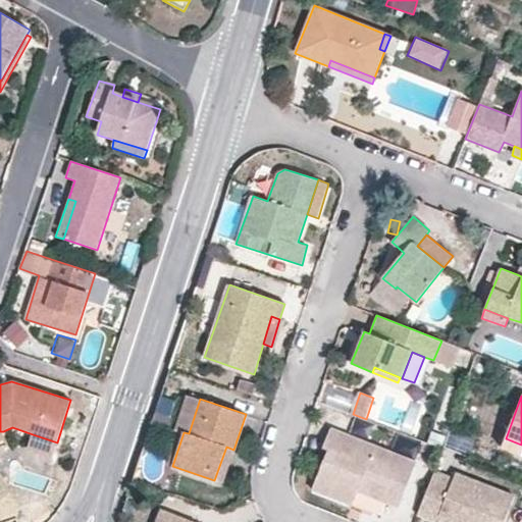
[(386,486),(382,500),(399,507),(416,462),(330,427),(322,448),(327,451),(314,483),(333,491),(331,497),(352,505),(359,490),(364,476),(386,486)]
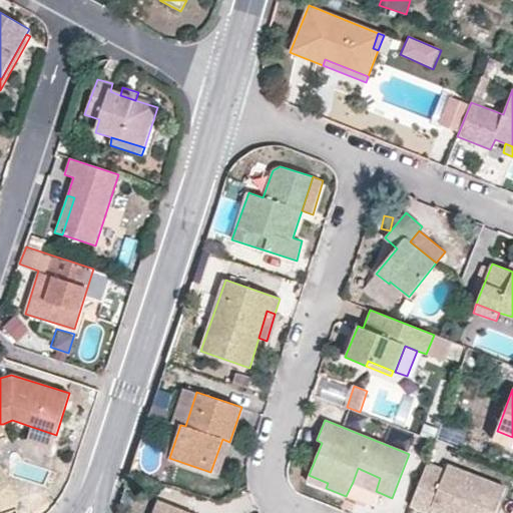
[(51,448),(56,435),(32,427),(27,440),(51,448)]
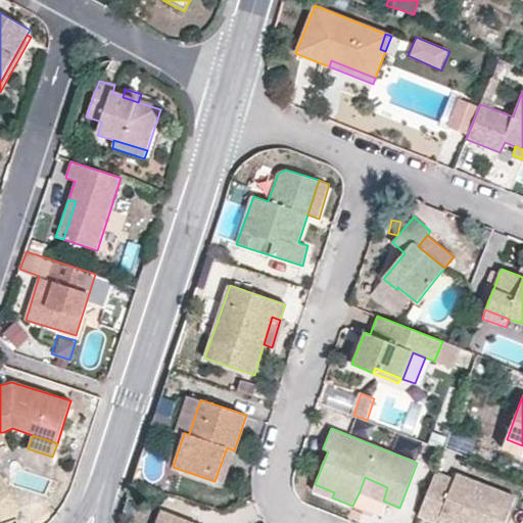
[(223,484),(234,450),(227,447),(215,481),(223,484)]
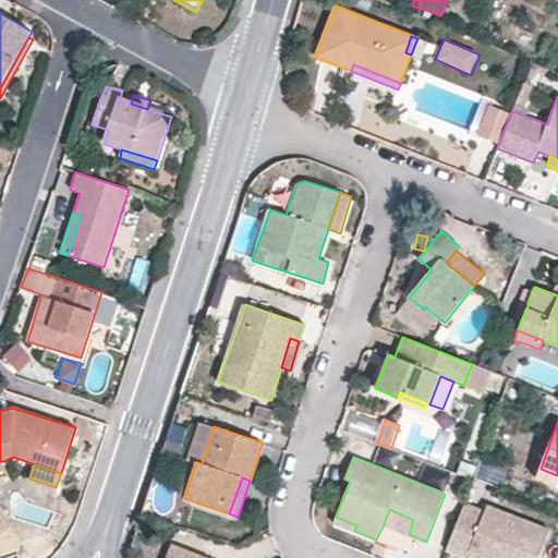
[(464,504),(447,549),(466,557),(470,548),(492,557),(537,557),(549,530),(486,506),(484,511),(464,504)]
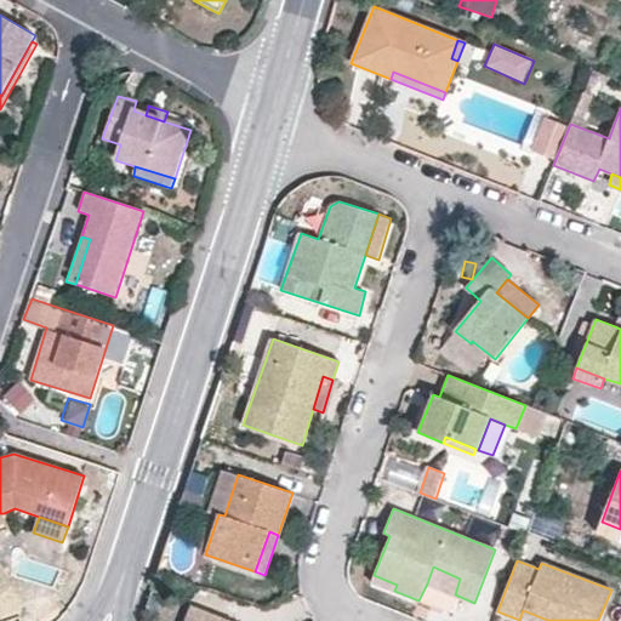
[(427,584),(455,594),(460,579),(433,567),(427,584)]
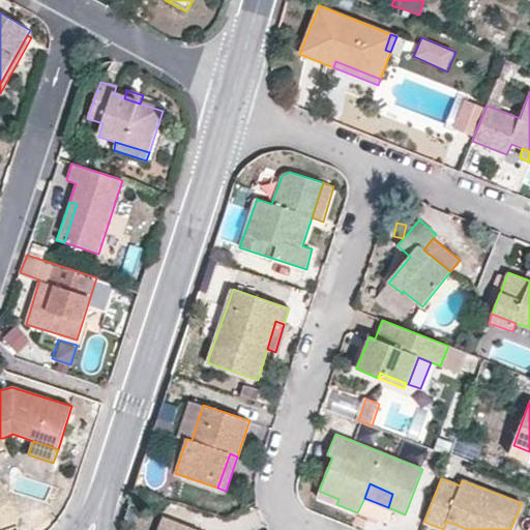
[(339,499),(319,491),(316,497),(336,504),(339,499)]
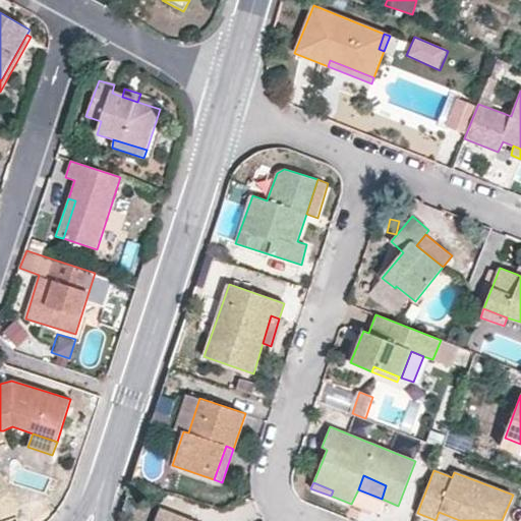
[(191,520),(162,509),(156,520),(191,520)]
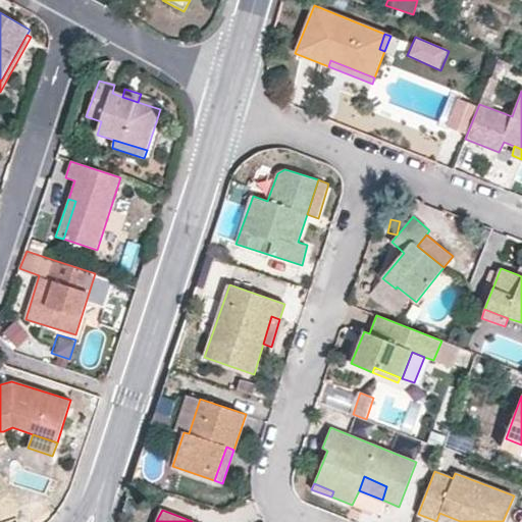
[(460,521),(439,513),(436,521),(438,521),(460,521)]
